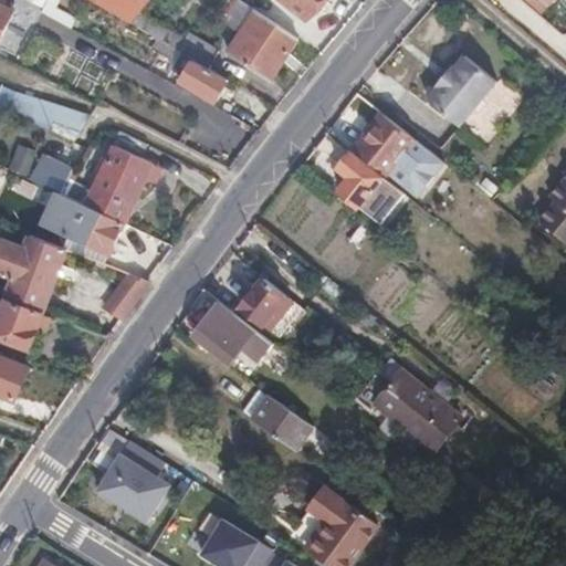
[(87,0),(127,23),(135,27),(153,4),(144,0),(87,0)]
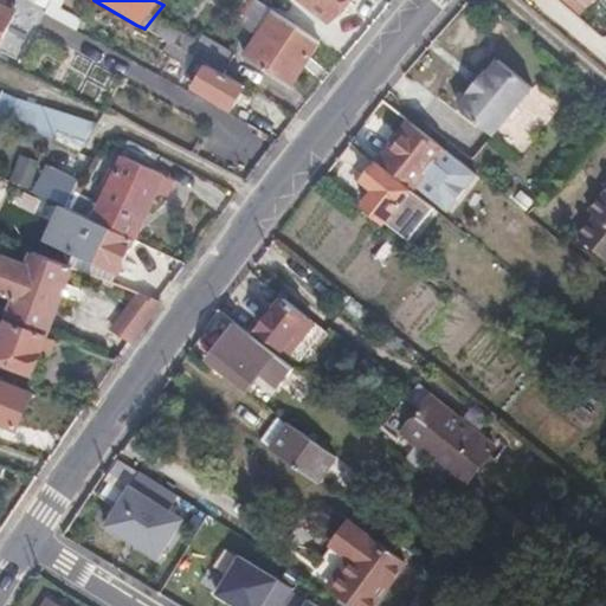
[(246,0),(229,0),(227,2),(256,23),(263,11),(246,0)]
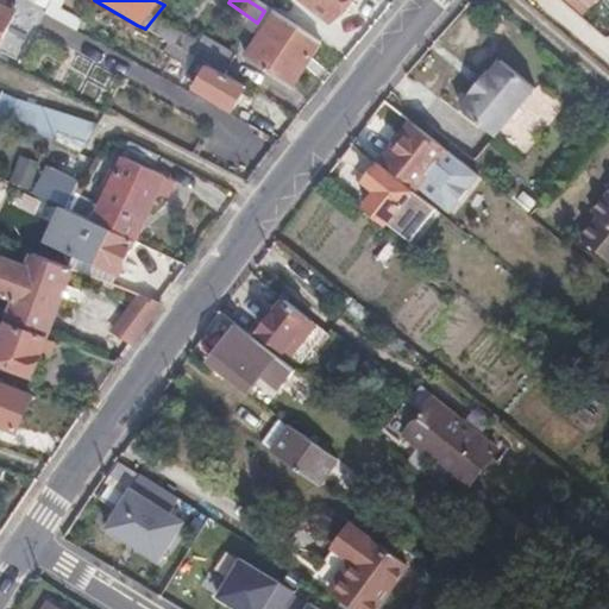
[(303,0),(334,24),(351,0),(303,0)]
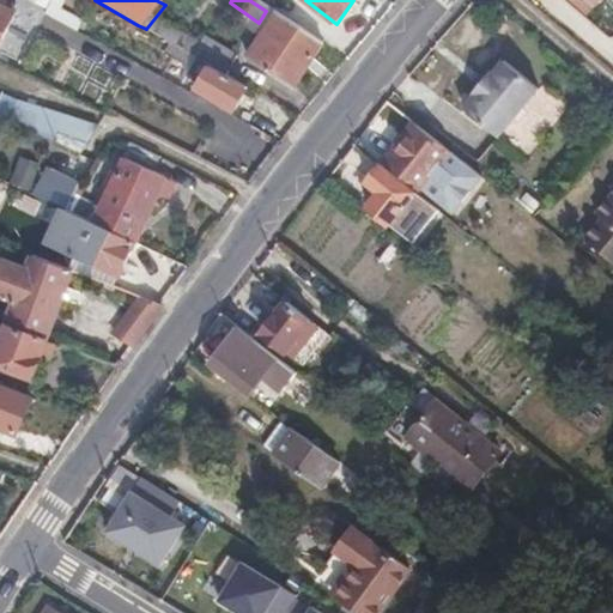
[(600,0),(571,0),(588,14),(600,0)]
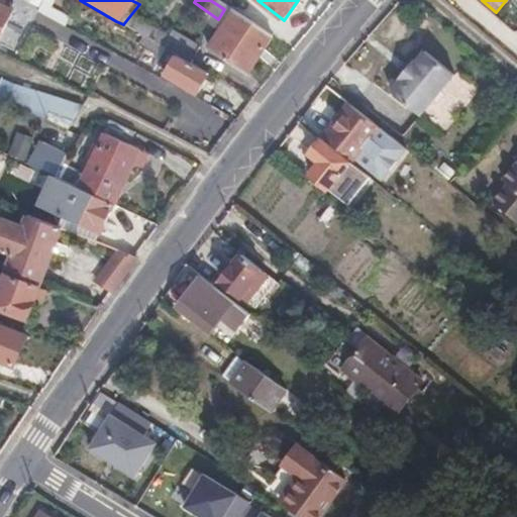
[(0,37),(13,12),(0,4),(0,37)]
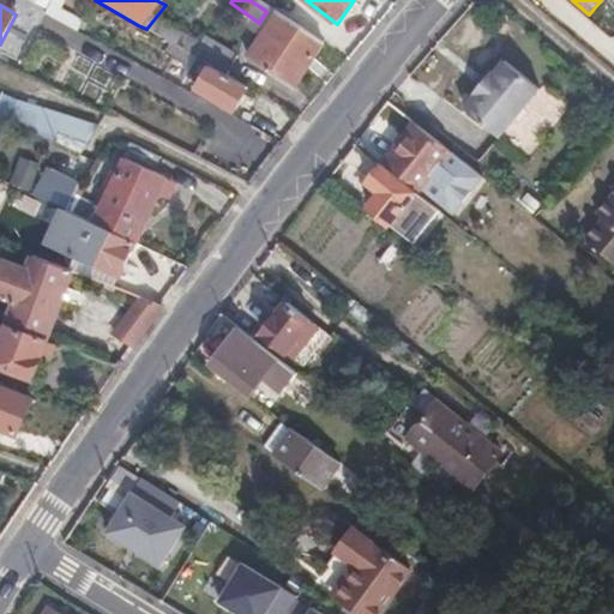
[(299,86),(326,43),(325,42),(301,26),(274,8),(246,50),(299,86)]
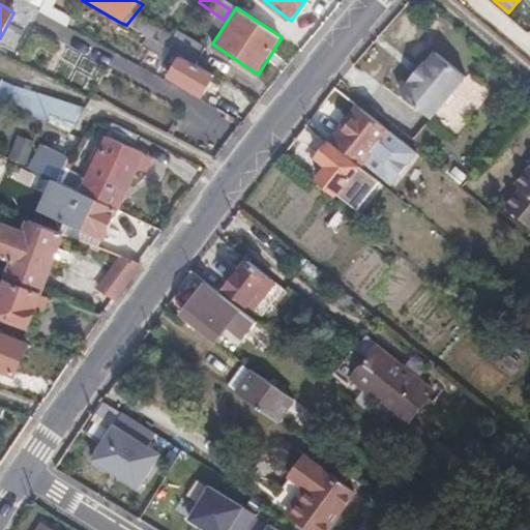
[(260,23),(281,36),(286,26),(266,11),(260,23)]
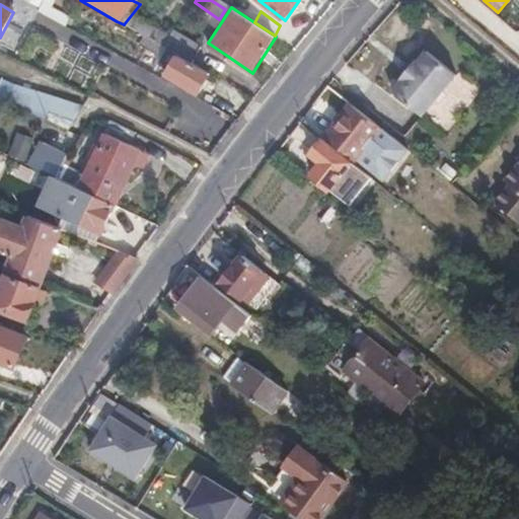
[(167,50),(182,58),(196,66),(205,48),(177,31),(167,50)]
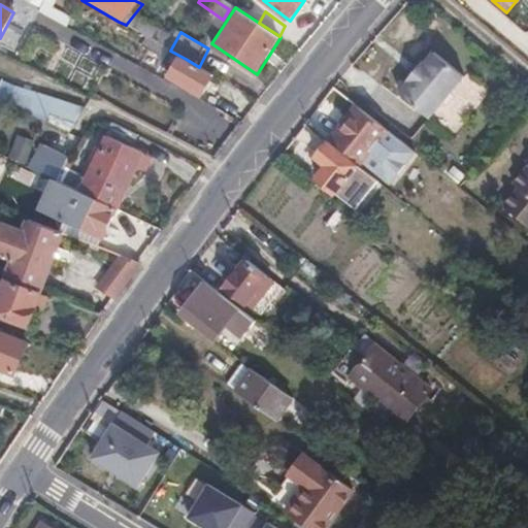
[(168,50),(151,39),(147,44),(157,50),(155,55),(163,60),(168,50)]
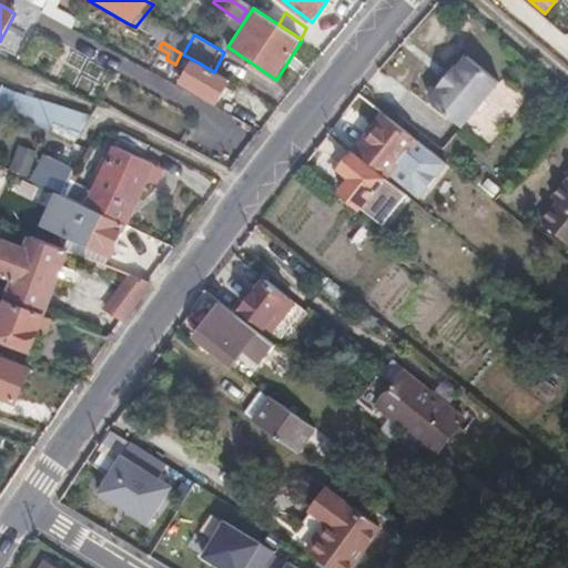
[(498,81),(466,54),(456,68),(452,63),(436,83),(439,88),(429,101),(464,127),(498,81)]
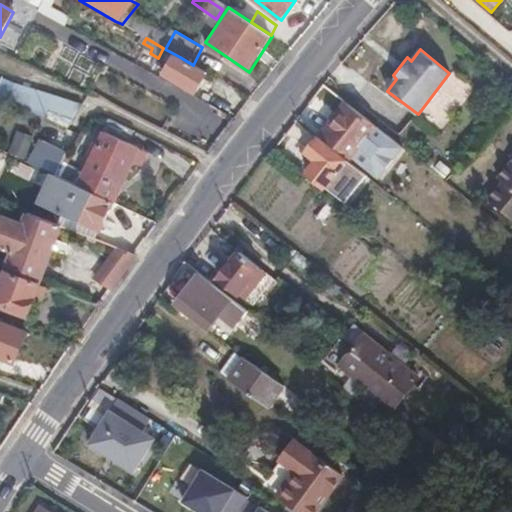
[(198,94),(211,75),(193,65),(180,57),(174,65),(171,63),(164,74),(198,94)]
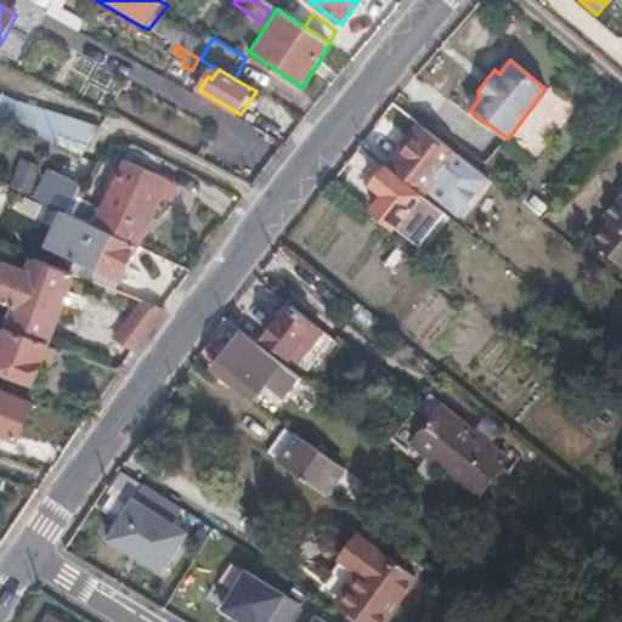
[(91,147),(101,131),(67,118),(61,136),(91,147)]
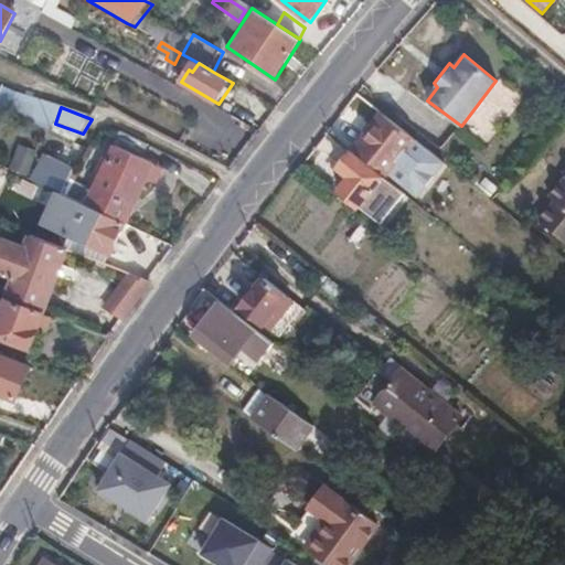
[(417,199),(445,163),(384,114),(356,148),(417,199)]
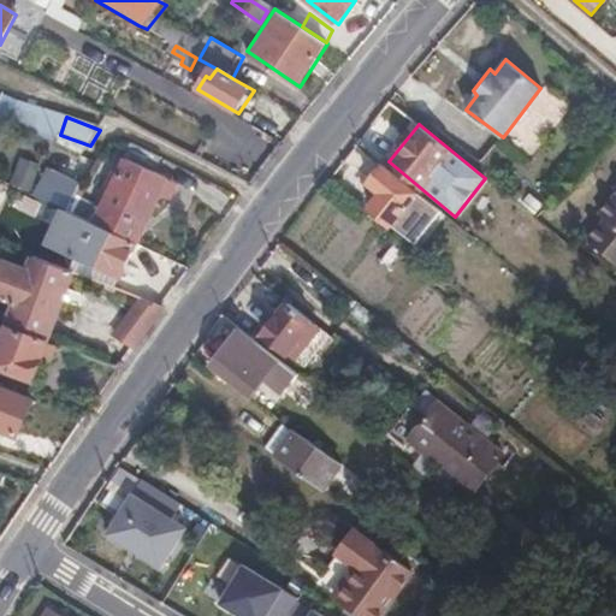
[(90,221),(137,243),(167,179),(148,171),(155,154),(129,140),(90,221)]
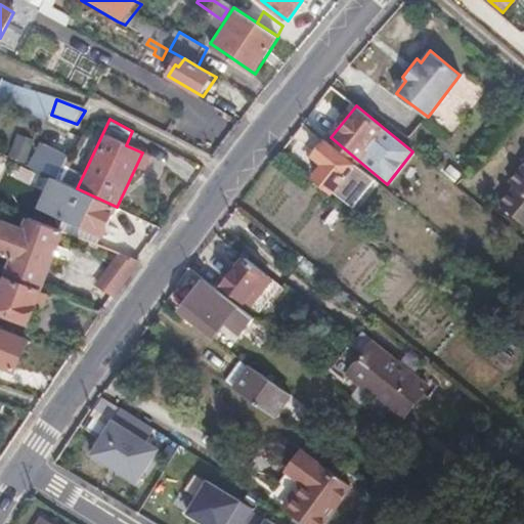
[(376,182),(328,142),(316,158),(325,166),(317,178),(355,209),(376,182)]
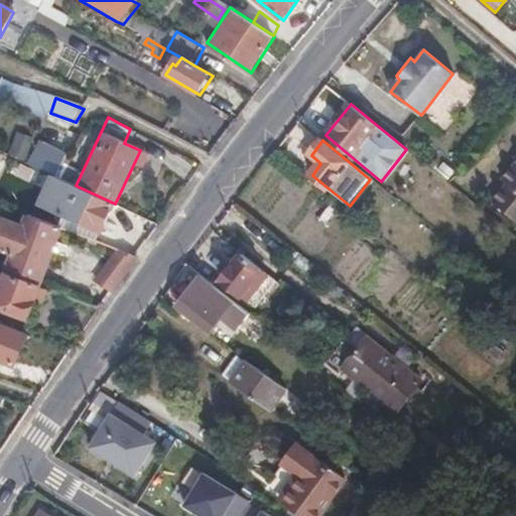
[(38,168),(52,174),(58,177),(70,159),(50,149),(38,168)]
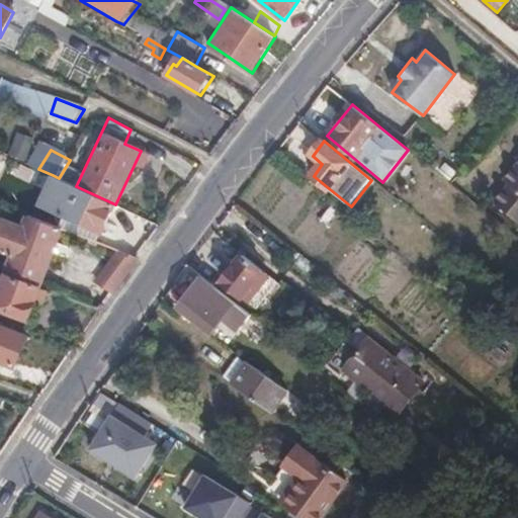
[(517,162),(505,179),(510,183),(496,201),(517,218),(517,162)]
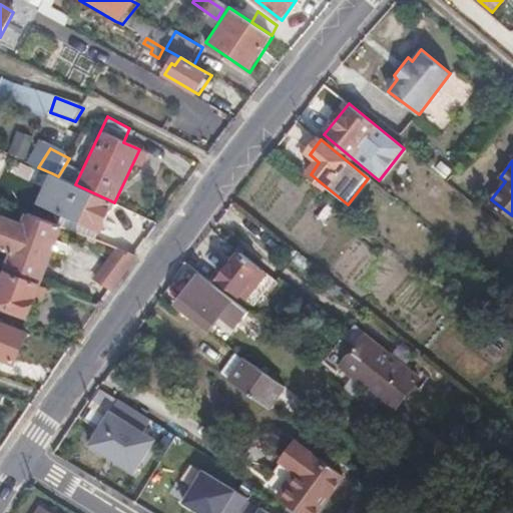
[(100,232),(114,202),(75,184),(58,176),(52,173),(48,181),(38,203),(62,213),(100,232)]
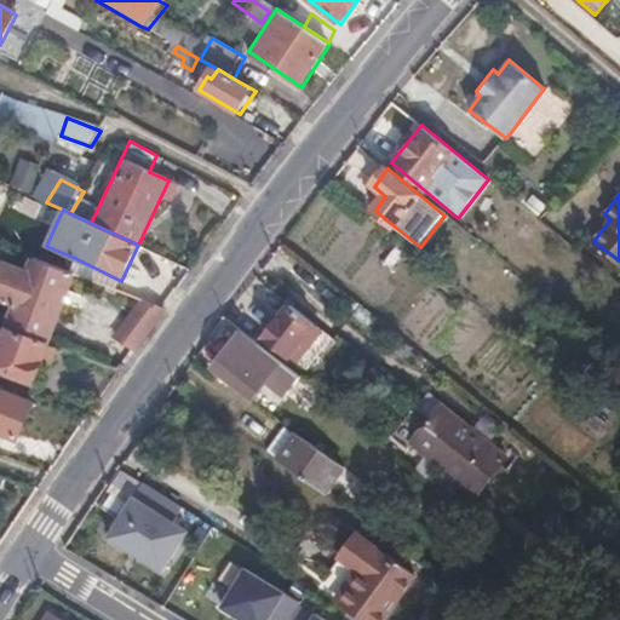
[(10,327),(50,343),(74,274),(35,259),(29,274),(4,264),(0,265),(0,297),(17,304),(10,327)]
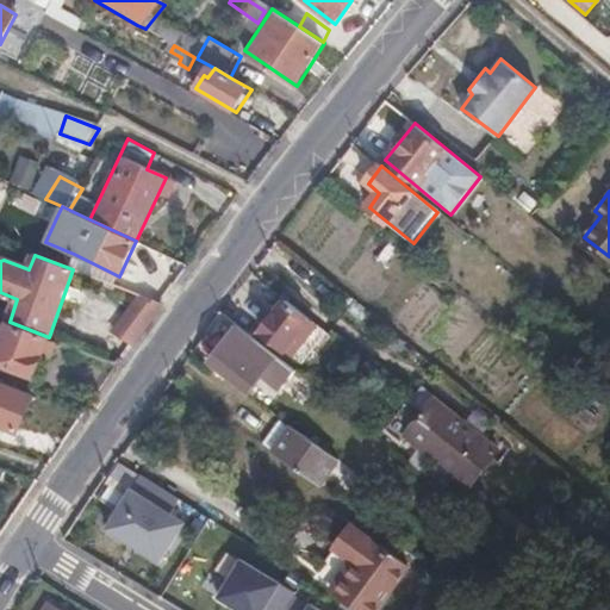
[(114,334),(132,346),(162,304),(139,296),(114,334)]
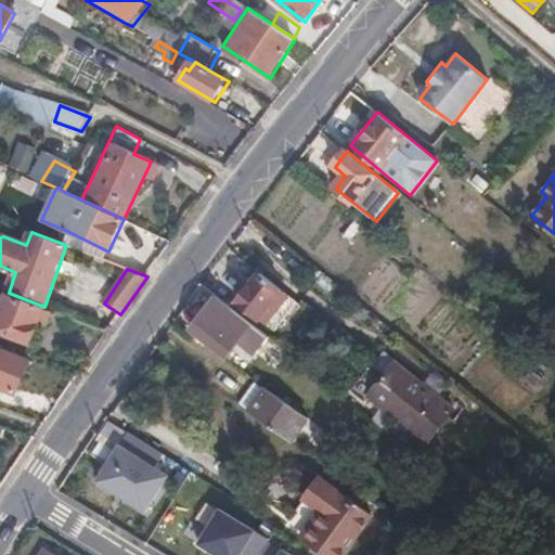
[(259,320),(282,291),(260,273),(239,302),(259,320)]
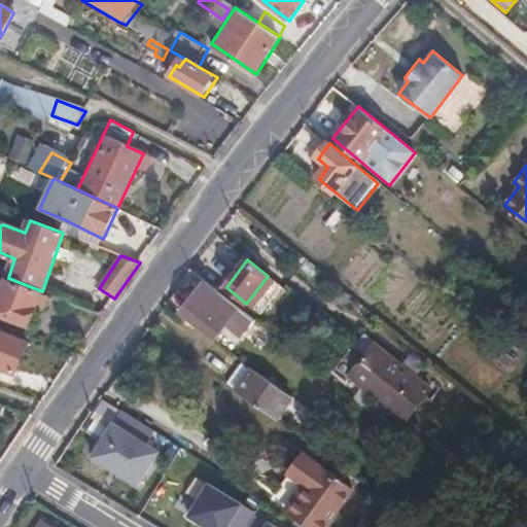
[(43,293),(8,280),(2,296),(0,295),(0,317),(30,328),(37,312),(43,313),(48,300),(42,297),(43,293)]
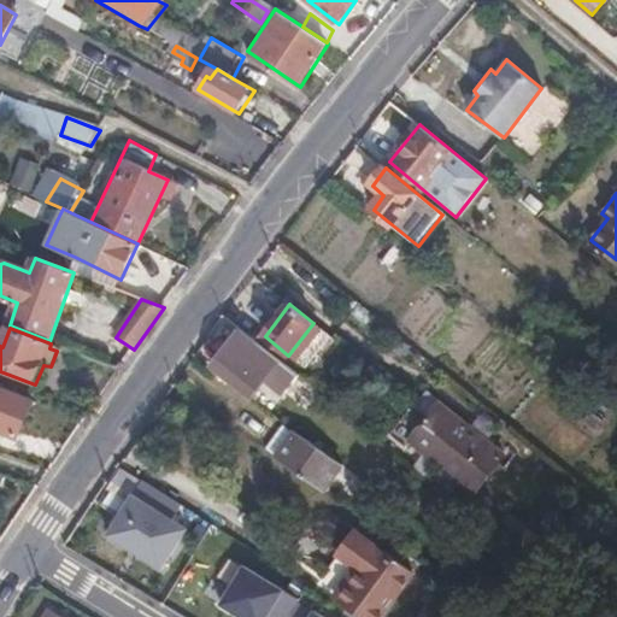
[(285,395),(298,377),(239,331),(213,365),(241,387),(253,371),(285,395)]
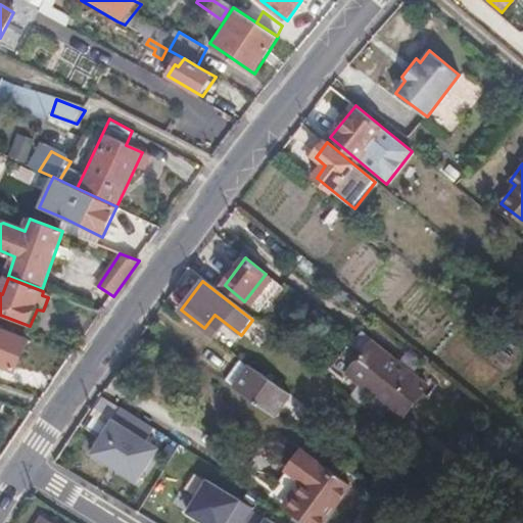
[(29,343),(0,330),(0,367),(14,374),(29,343)]
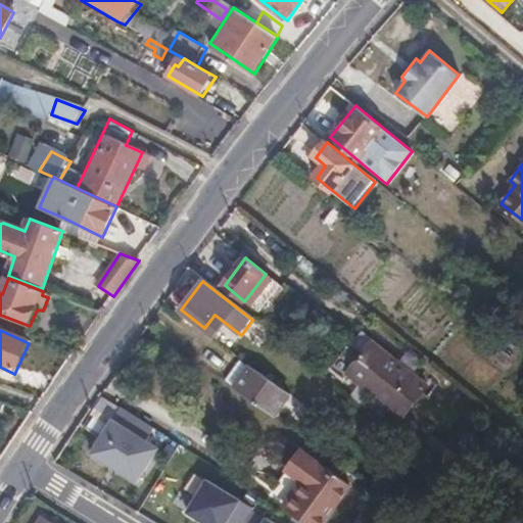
[(402,419),(426,387),(372,345),(361,359),(347,348),(331,370),(343,381),(347,376),(402,419)]
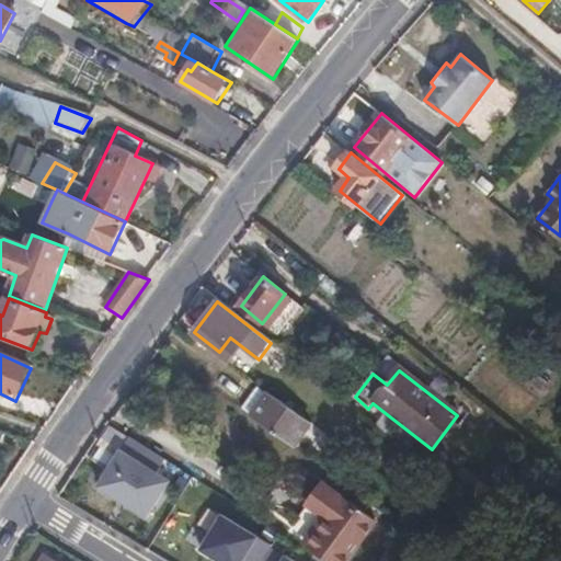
[(343,396),(351,385),(336,374),(328,384),(343,396)]
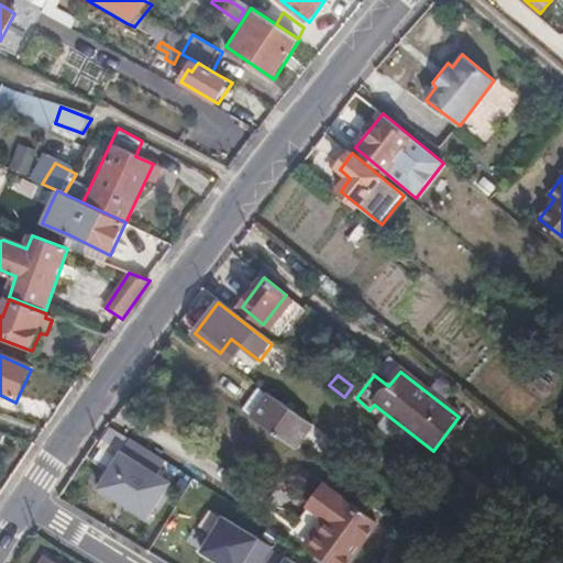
[(294,448),(311,424),(269,393),(251,417),(294,448)]
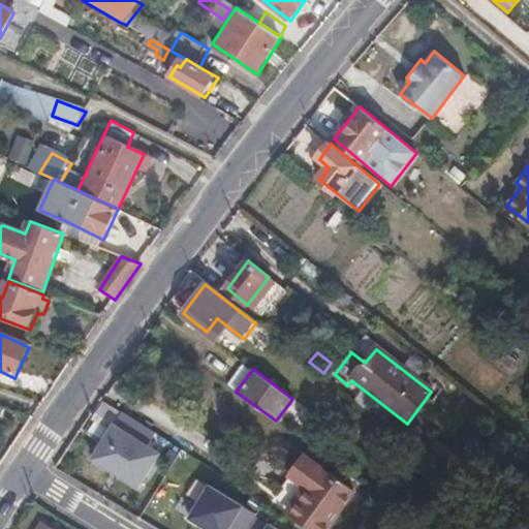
[(138,489),(160,456),(115,427),(93,460),(138,489)]
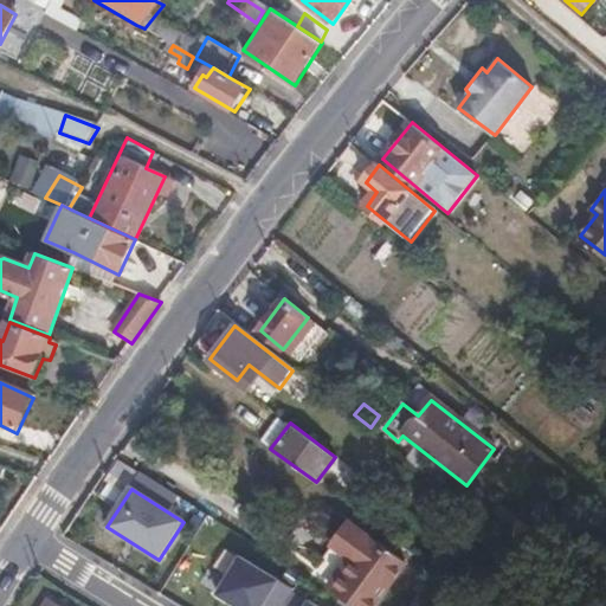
[(324,592),(347,605),(366,605),(397,560),(339,523),(320,550),(342,565),(324,592)]
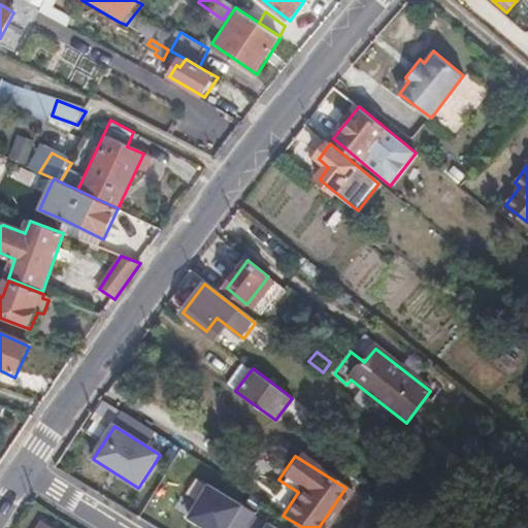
[(202,527),(230,527),(242,508),(208,487),(189,520),(202,527)]
